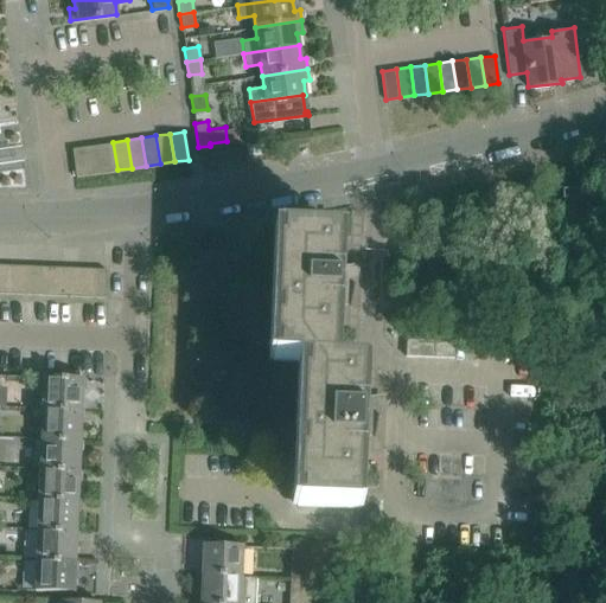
[(117,170),(113,142),(100,143),(103,172),(117,170)]
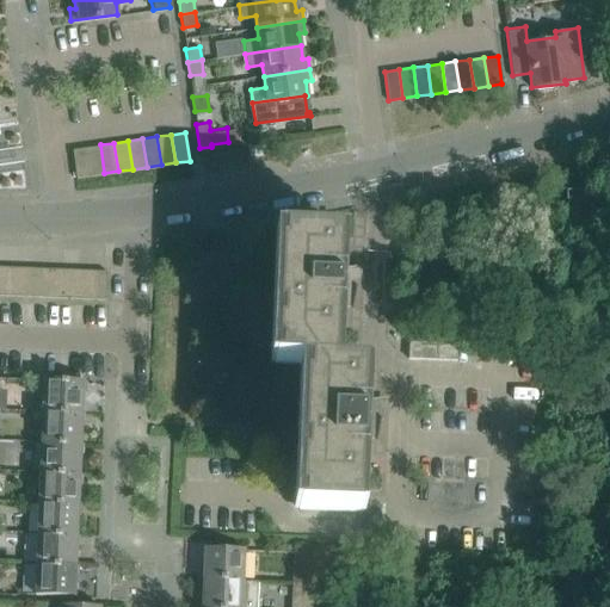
[(260,143),(247,144),(247,154),(262,153),(260,143)]
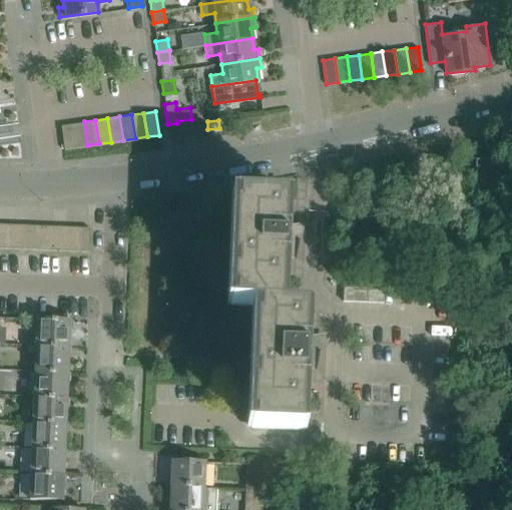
[(87,145),(84,121),(72,123),(75,147),(87,145)]
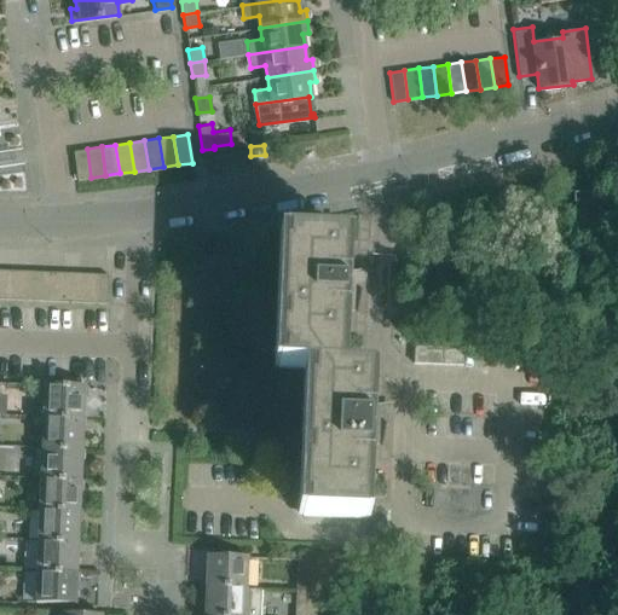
[(91,178),(87,149),(73,151),(76,179),(91,178)]
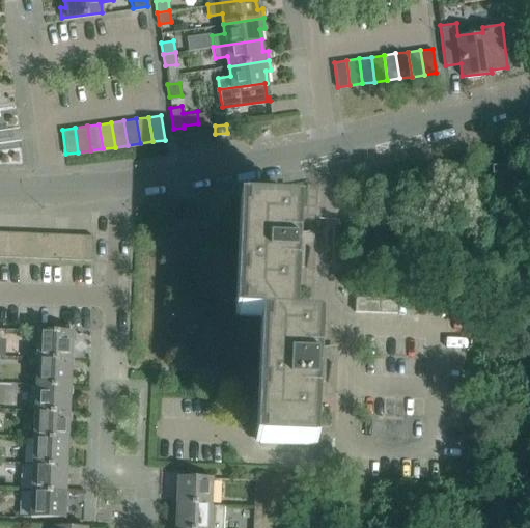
[(295,232),(296,202),(243,200),(239,313),(263,314),(291,315),(294,265),(304,265),(304,266),(306,267),(309,249),(308,249),(309,246),(307,243),(305,240),(304,235),(303,232),(303,231),(295,232)]
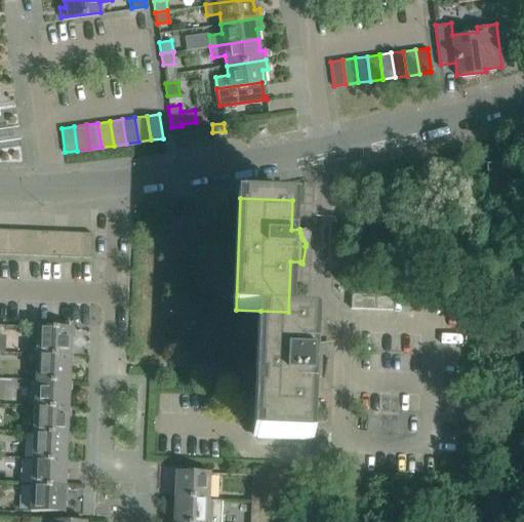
[(14,253),(15,229),(3,228),(2,252),(14,253)]
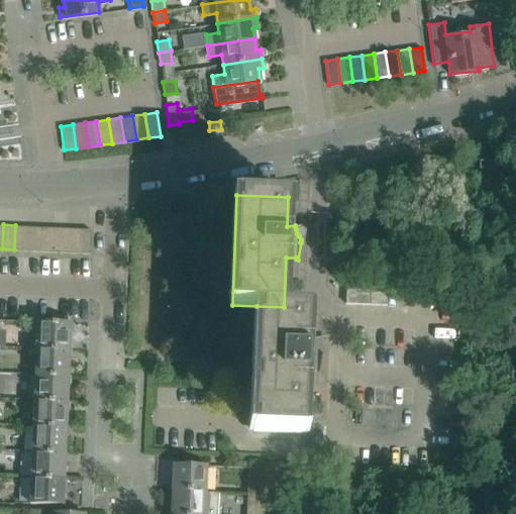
[(27,249),(28,225),(15,225),(14,249),(27,249)]
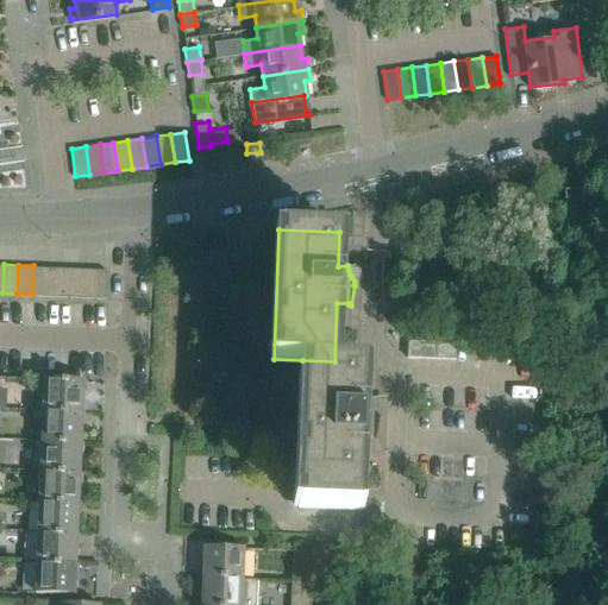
[(46,295),(48,266),(33,265),(32,294),(46,295)]
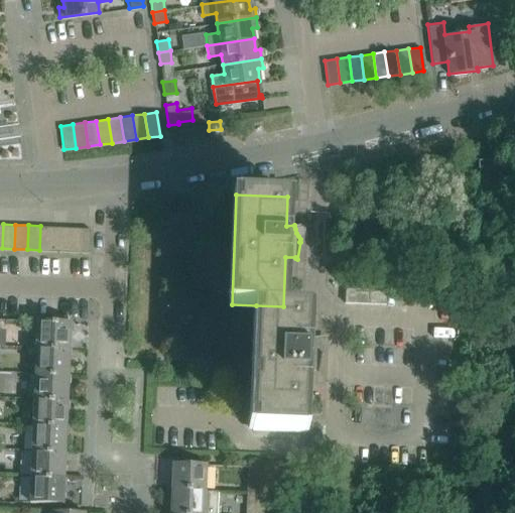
[(51,250),(52,226),(40,226),(39,250),(51,250)]
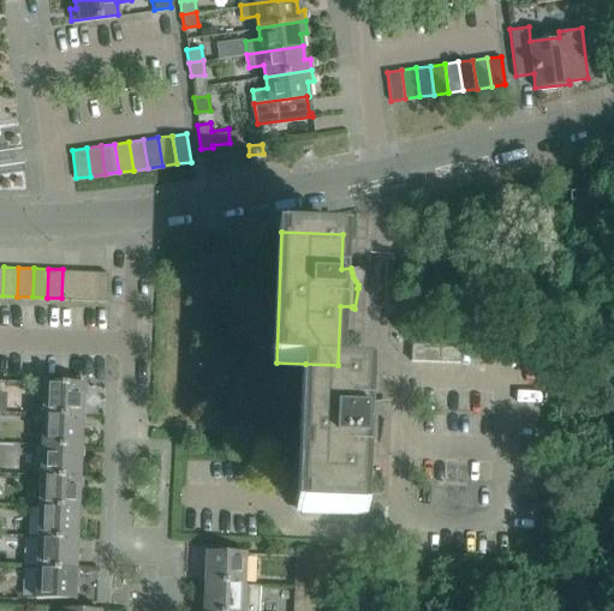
[(76,299),(77,270),(63,269),(61,298),(76,299)]
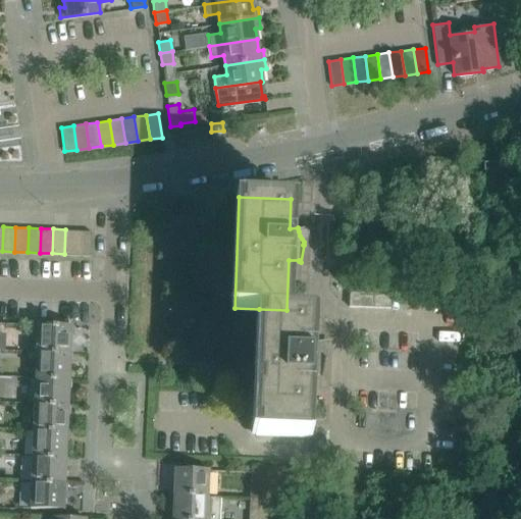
[(76,254),(77,229),(65,229),(64,254),(76,254)]
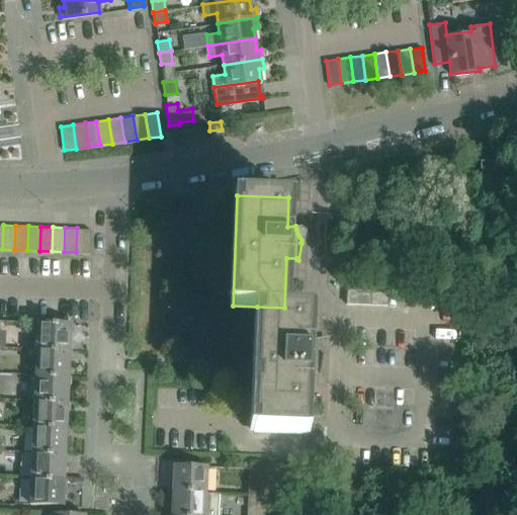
[(90,229),(87,229),(77,228),(76,252),(89,253),(90,229)]
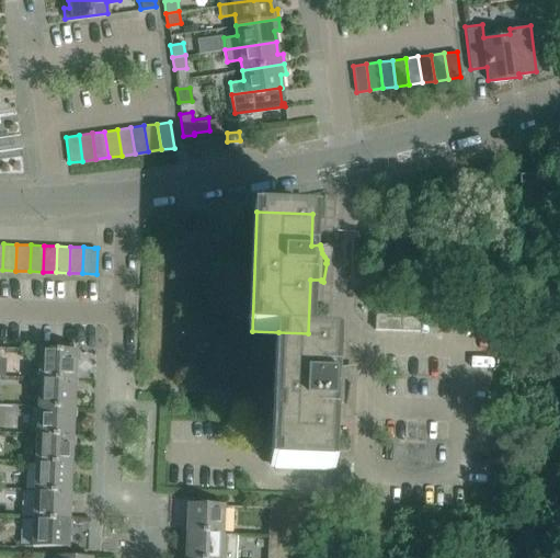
[(401,315),(375,314),(375,328),(400,329),(401,315)]
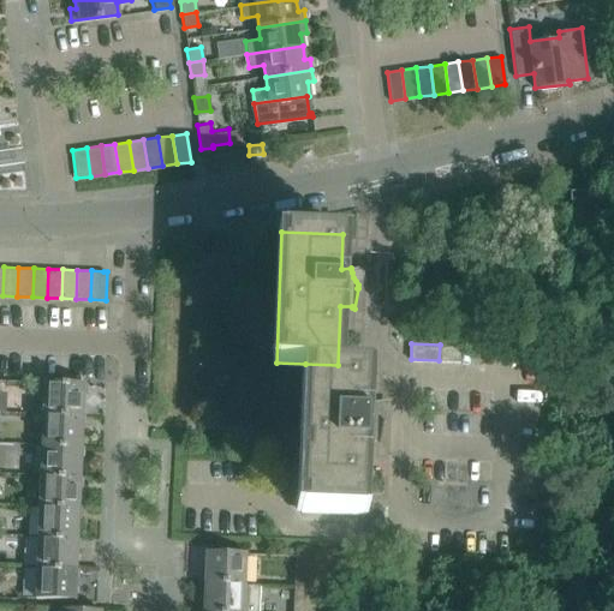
[(459,345),(441,345),(440,360),(459,361),(459,345)]
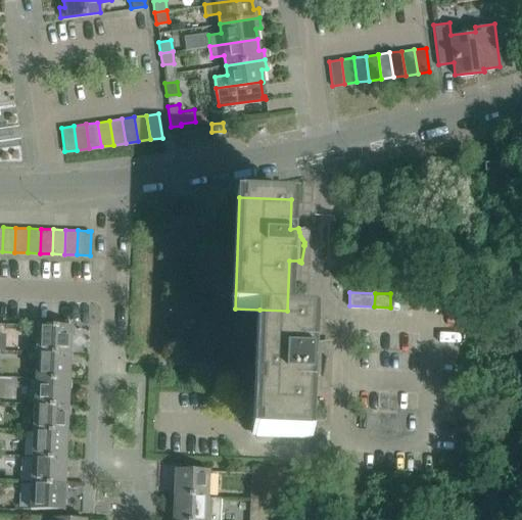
[(312,312),(287,311),(259,310),(254,434),(307,436),(310,373),(321,374),(322,375),(325,357),(325,356),(325,355),(323,351),(321,348),(320,344),(320,341),(319,341),(311,341),(312,312)]
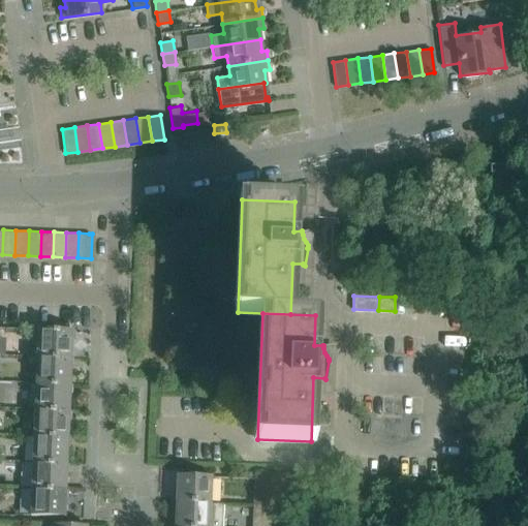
[(70,357),(71,330),(36,329),(35,356),(70,357)]
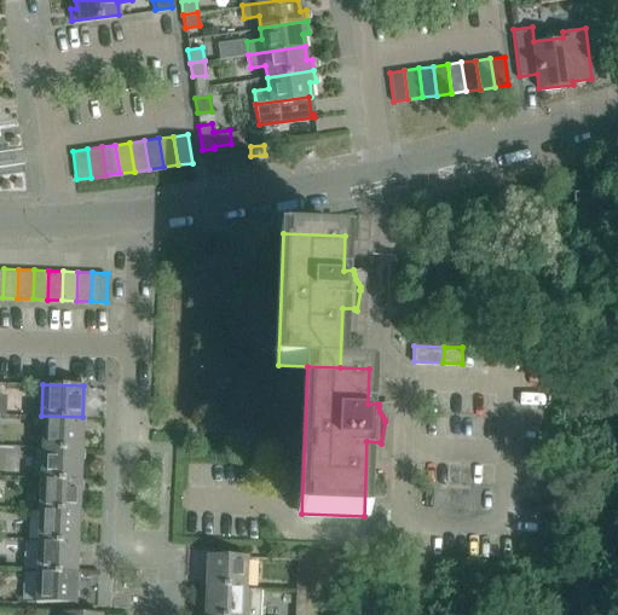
[(81,448),(82,417),(41,416),(40,446),(81,448)]
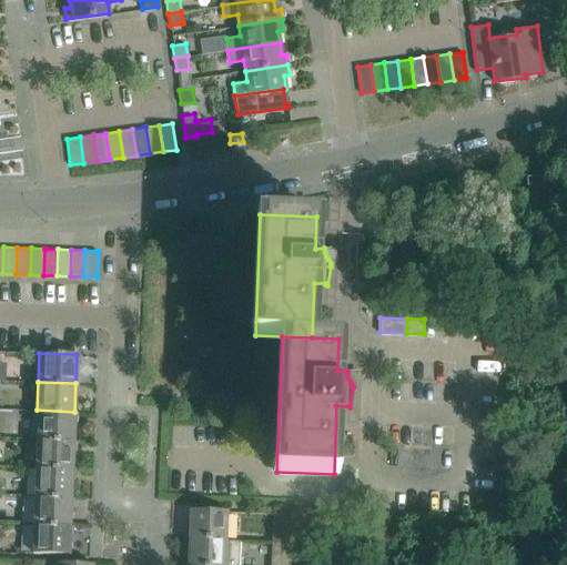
[(73,440),(74,412),(37,410),(37,439),(73,440)]
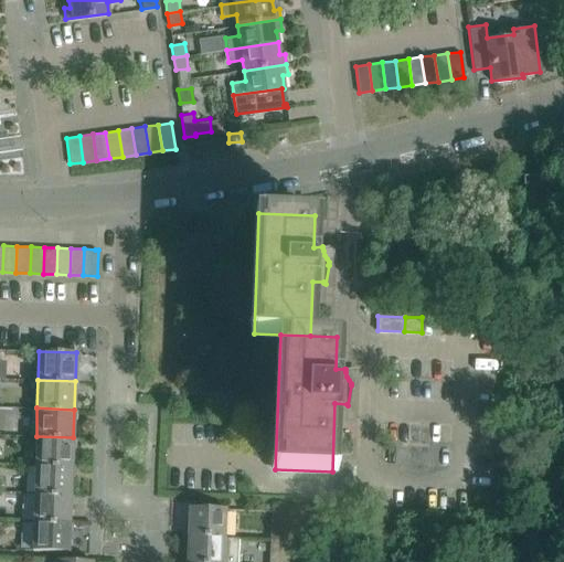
[(72,466),(73,437),(36,436),(35,465),(72,466)]
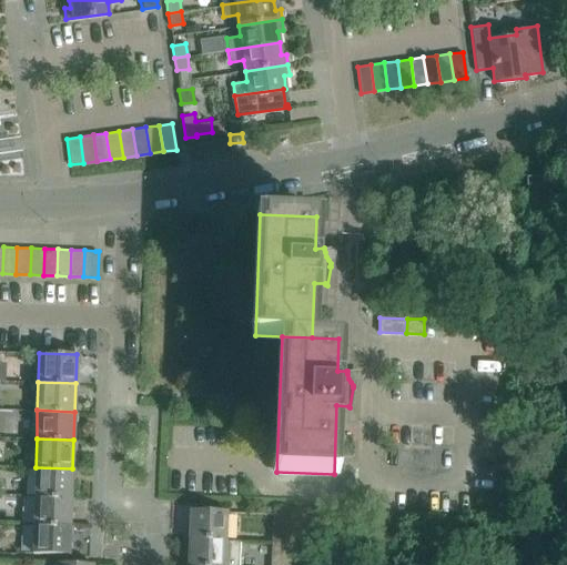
[(71,497),(72,468),(36,467),(34,495),(71,497)]
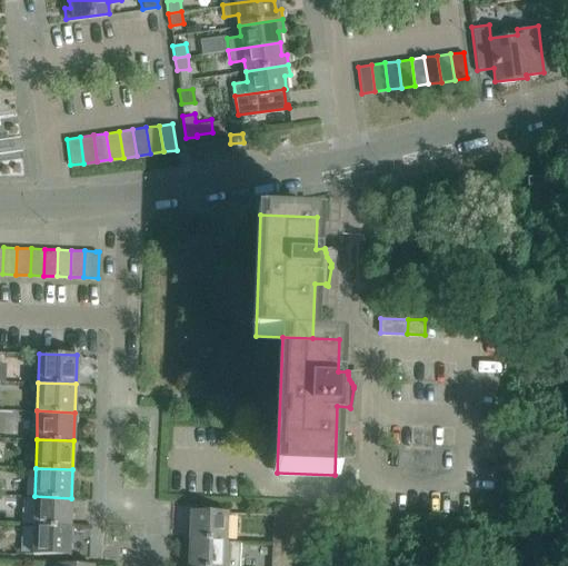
[(70,526),(71,498),(35,496),(33,525),(70,526)]
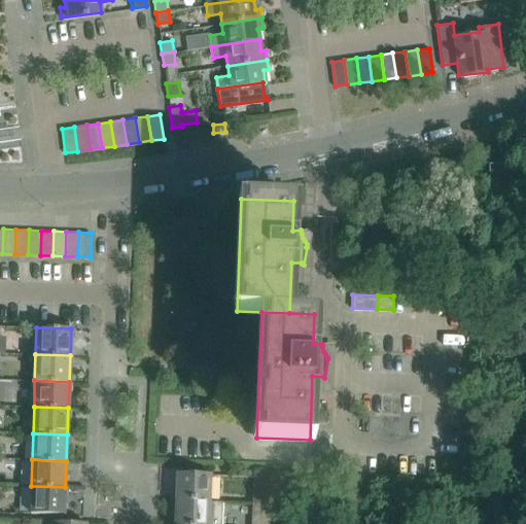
[(209,499),(210,473),(176,472),(175,498),(209,499)]
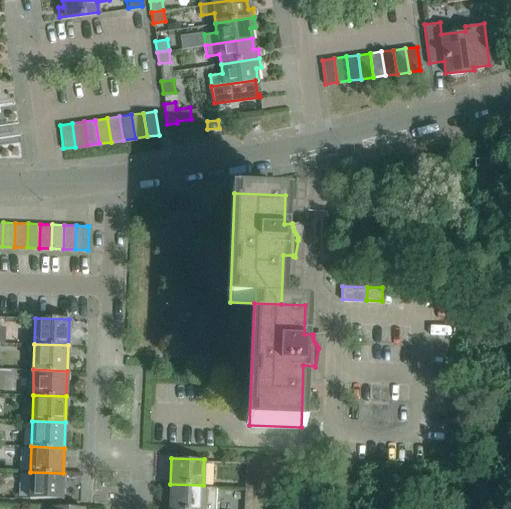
[(246,461),(245,481),(254,481),(254,462),(246,461)]
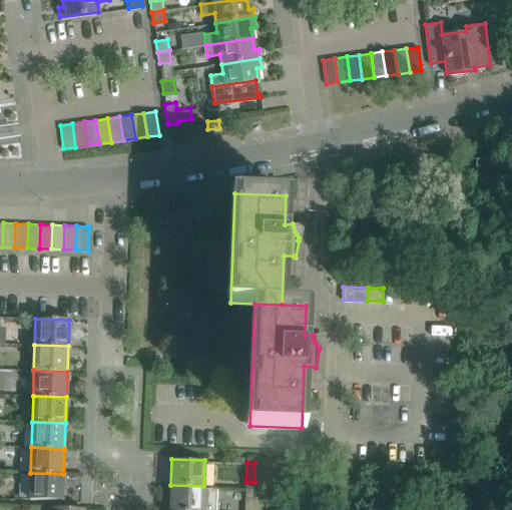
[(62,500),(63,474),(30,473),(29,499),(62,500)]
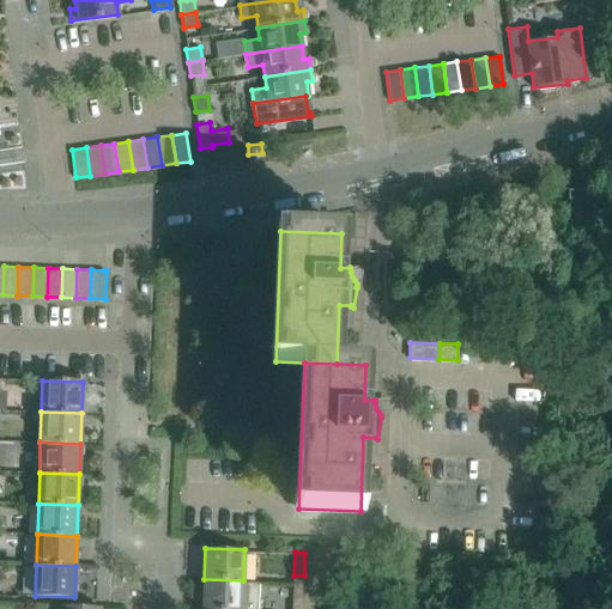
[(255,608),(258,582),(243,580),(204,579),(201,608),(255,608)]
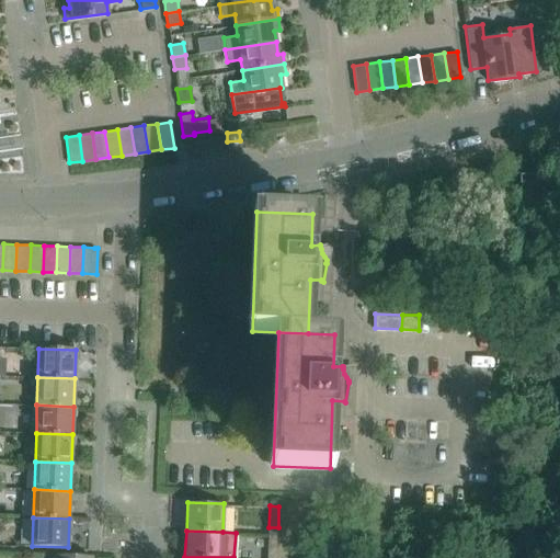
[(269,534),(267,555),(277,555),(277,534),(269,534)]
